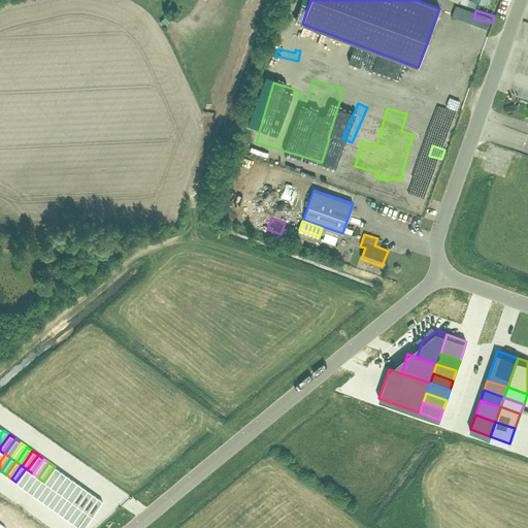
[(55,466),(43,482),(45,483),(48,486),(60,470),(55,466)]
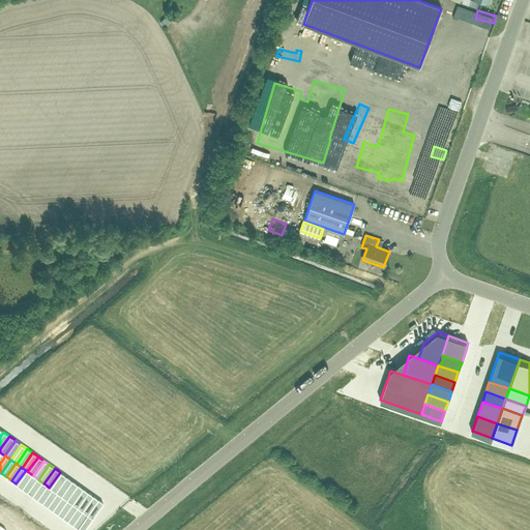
[(26,470),(16,483),(21,488),(31,474),(27,471),(26,470)]
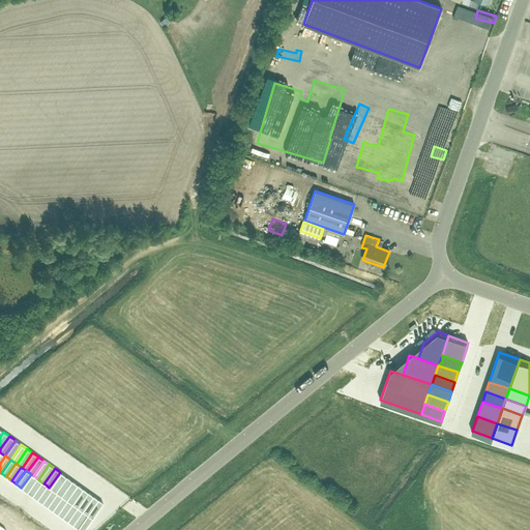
[(60,472),(49,488),(51,489),(55,491),(65,476),(60,472)]
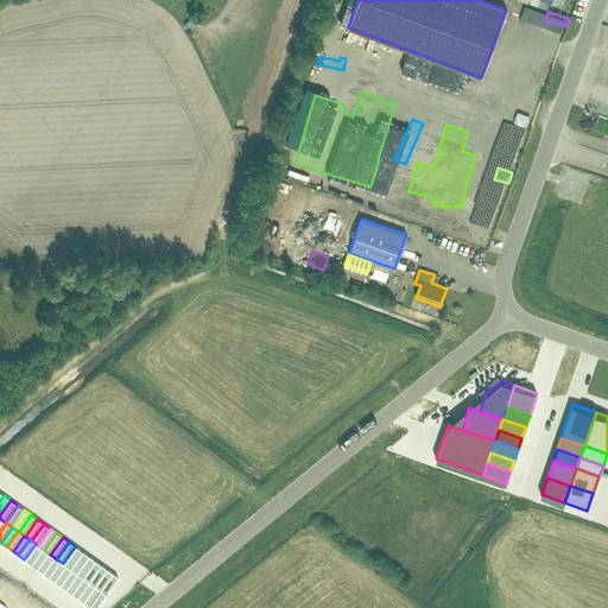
[(36,544),(24,559),(30,563),(42,548),(38,545),(36,544)]
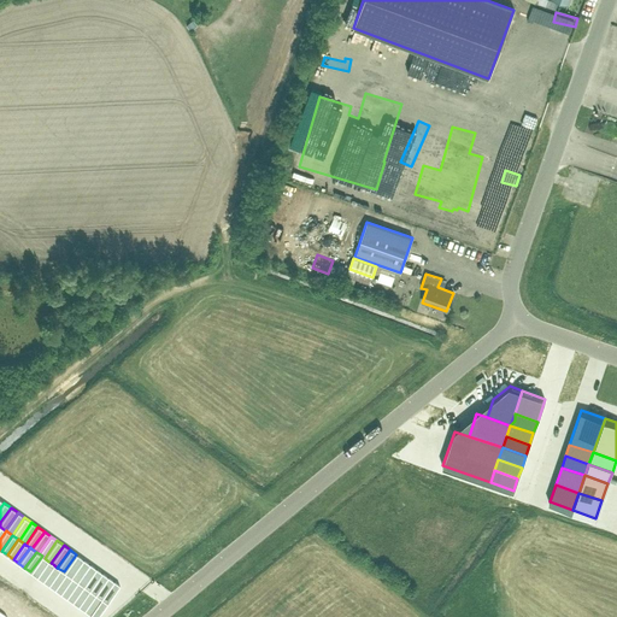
[(76,554),(64,571),(65,573),(70,576),(83,558),(76,554)]
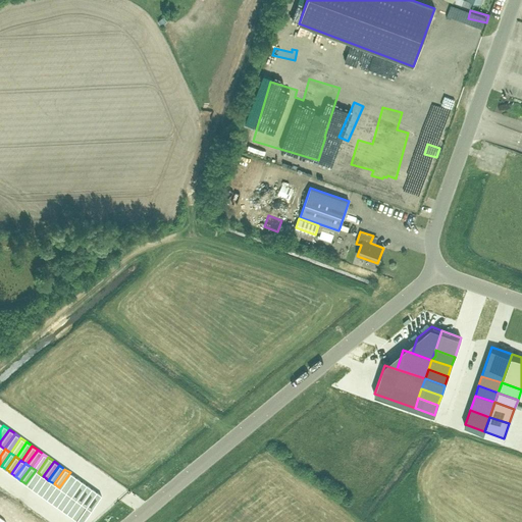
[(36,470),(25,483),(31,487),(40,474),(38,472),(36,470)]
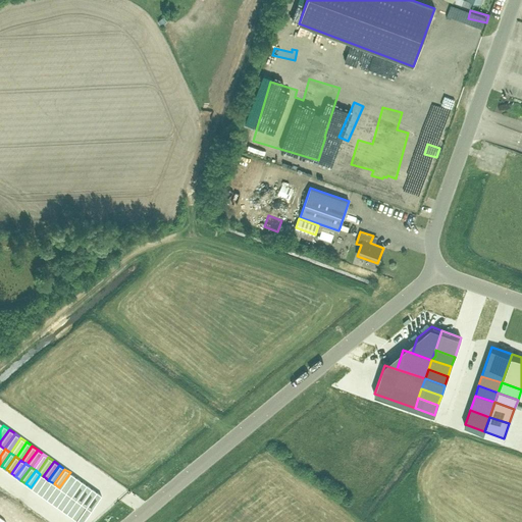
[(70,472),(59,487),(60,488),(64,491),(75,476),(70,472)]
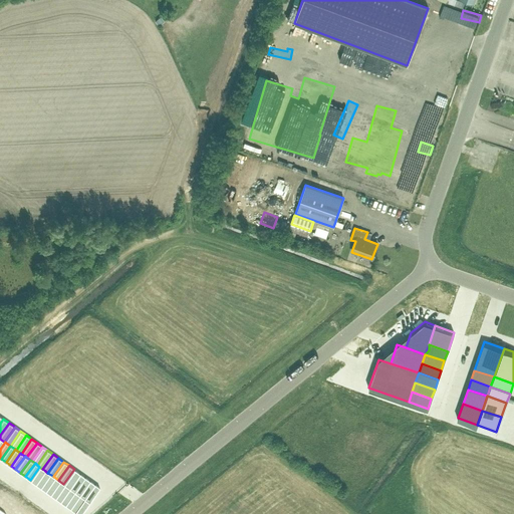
[(39,467),(30,480),(35,483),(44,470),(42,469),(39,467)]
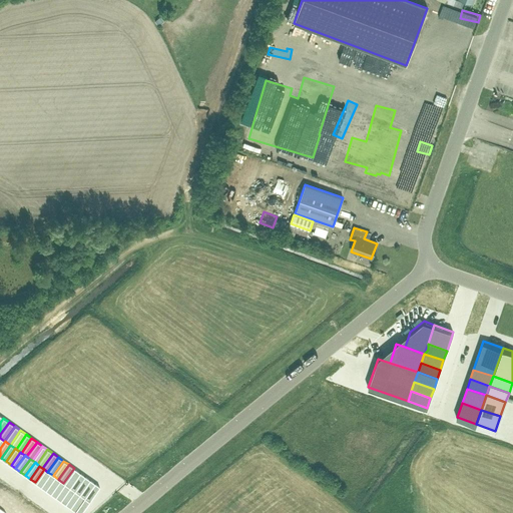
[(74,468),(63,483),(64,483),(69,487),(79,472),(74,468)]
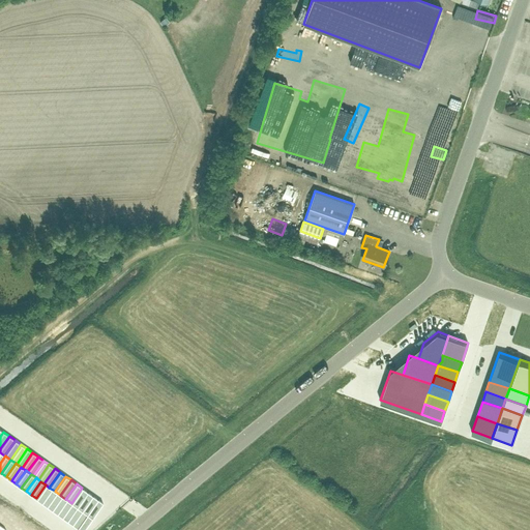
[(46,484),(36,498),(41,502),(51,489),(49,488),(46,484)]
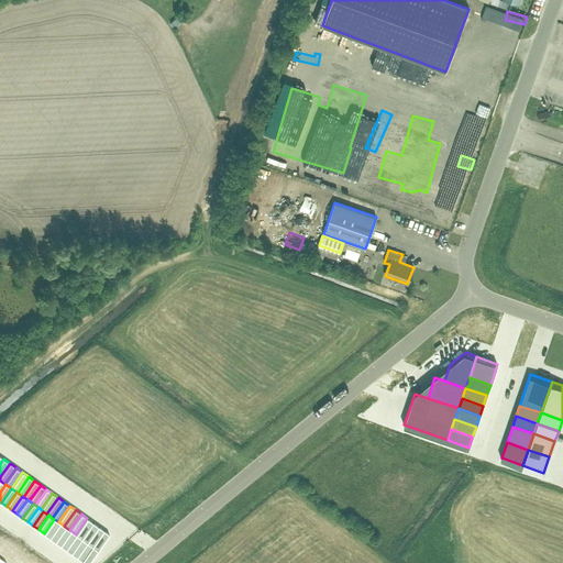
[(87,518),(76,534),(81,538),(92,521),(87,518)]
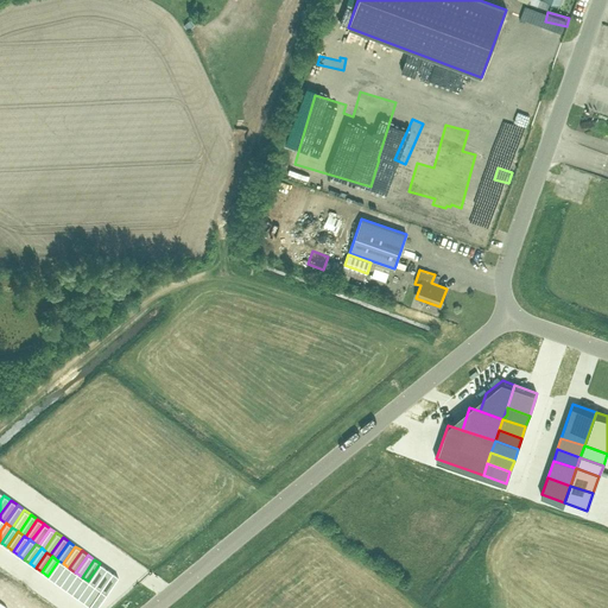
[(58,561),(48,576),(54,580),(64,564),(63,563),(58,561)]
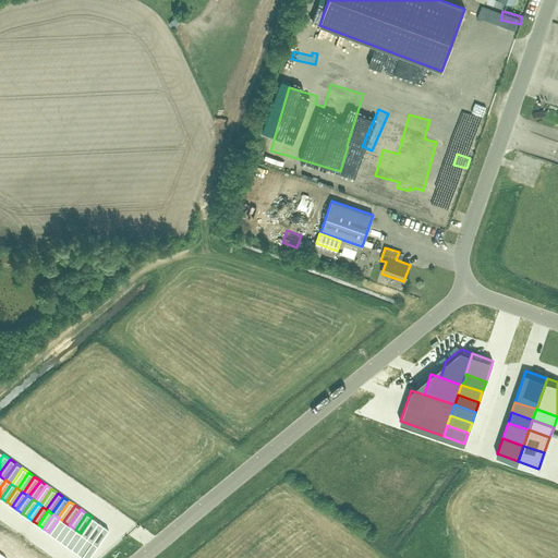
[(92,517),(81,533),(86,537),(97,521),(92,517)]
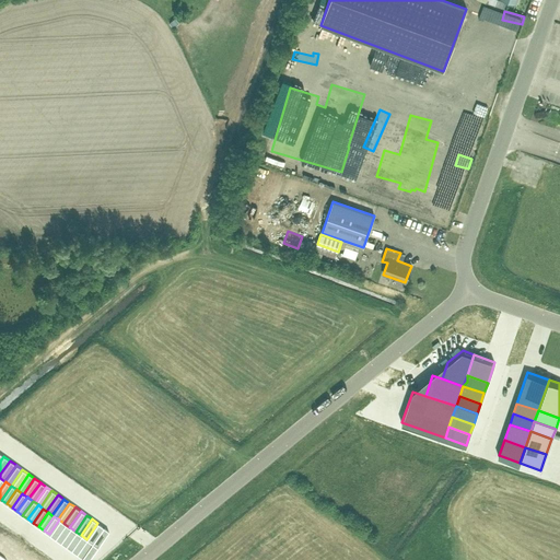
[(59,520),(49,534),(55,538),(65,524),(63,523),(59,520)]
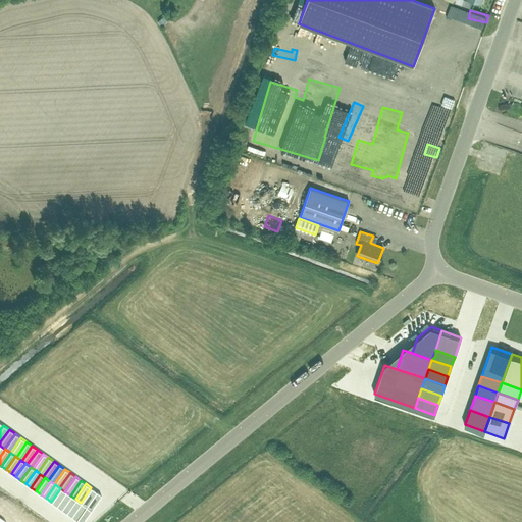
[(91,487),(81,503),(86,506),(96,490),(91,487)]
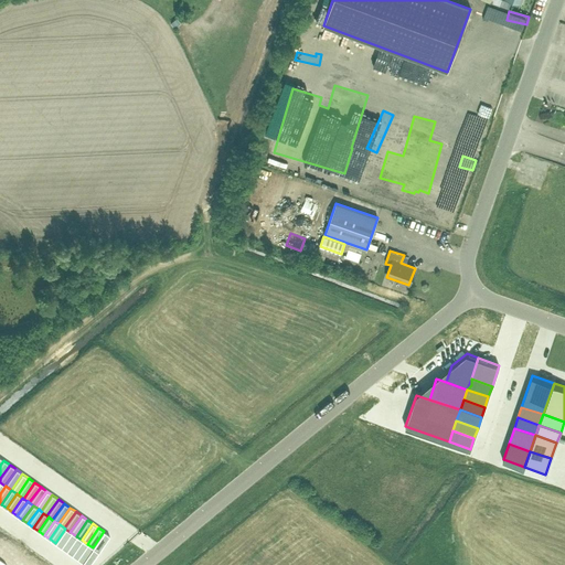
[(65,529),(55,543),(61,546),(71,532),(70,532),(65,529)]
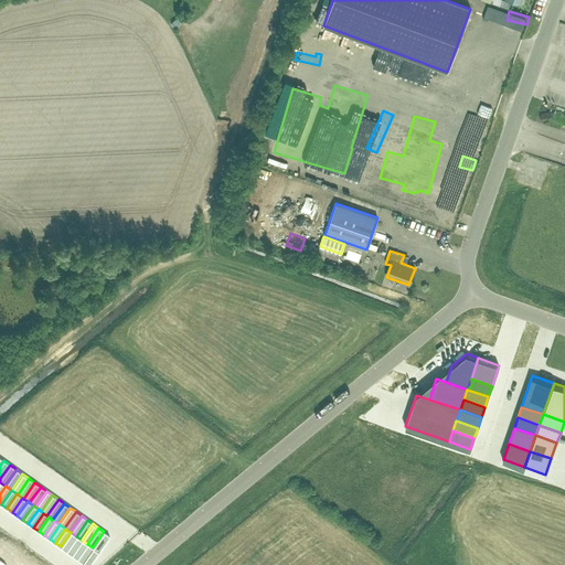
[(104,531),(93,547),(98,552),(109,535),(104,531)]
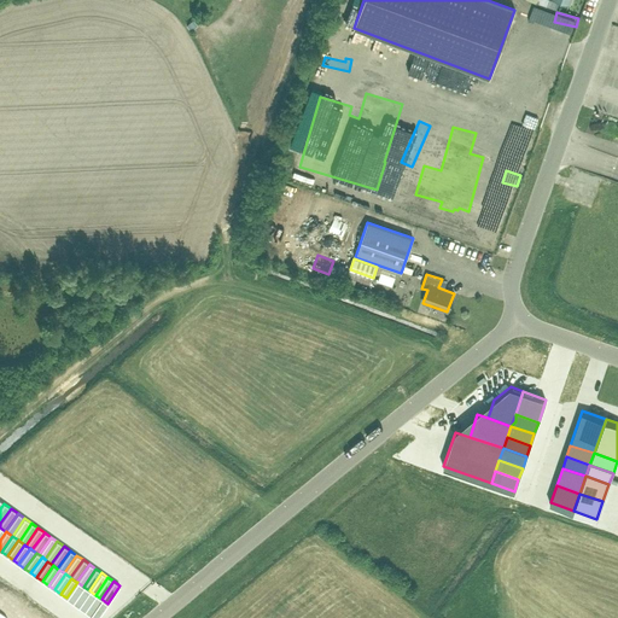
[(77,582),(66,598),(73,602),(83,587),(77,582)]
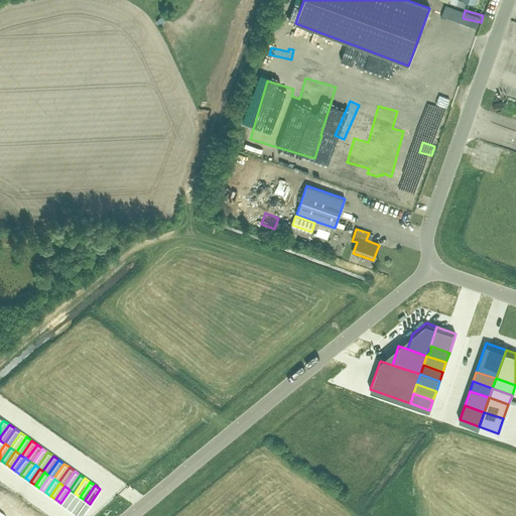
[(70,490),(60,503),(66,506),(75,493),(70,490)]
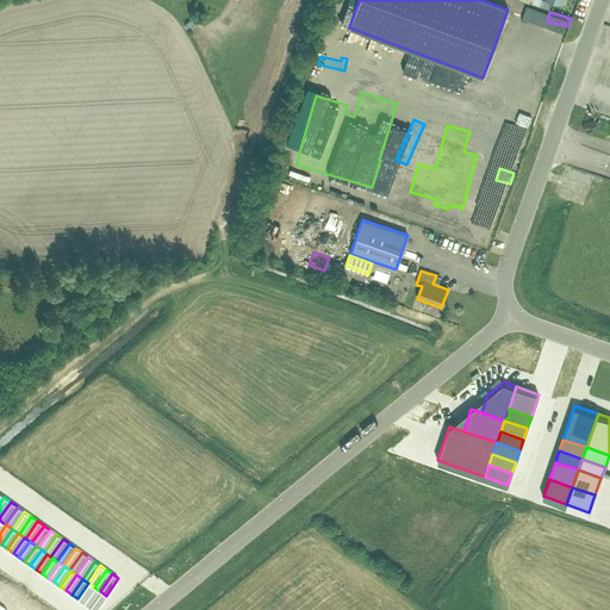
[(88,583),(78,598),(82,603),(94,587),(88,583)]
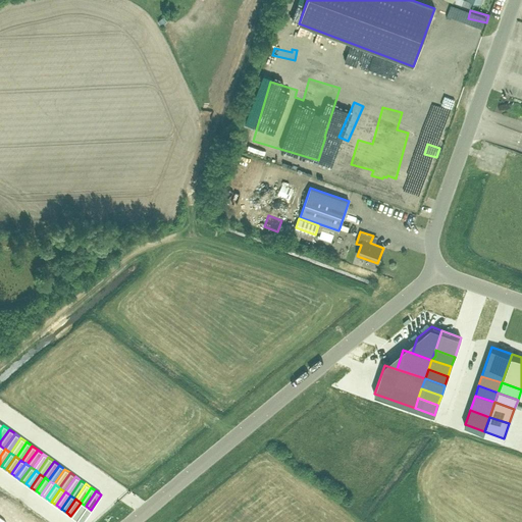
[(81,503),(70,516),(75,519),(86,506),(81,503)]
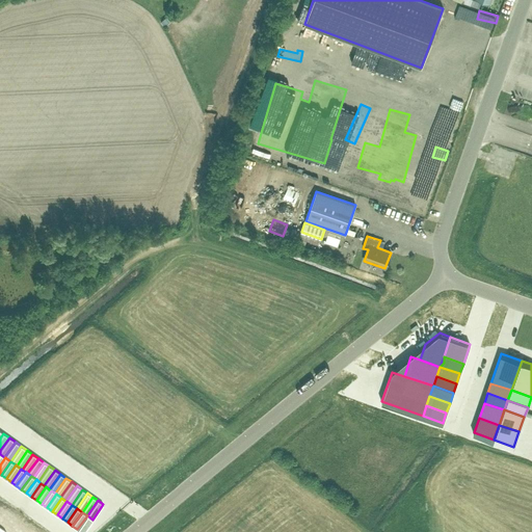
[(87,515),(77,529),(81,531),(82,531),(92,520),(87,515)]
